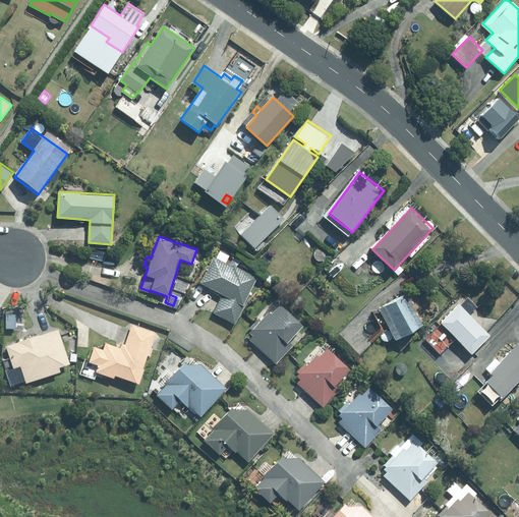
[(202,283),(223,293),(214,312),(234,324),(257,277),(215,256),(202,283)]
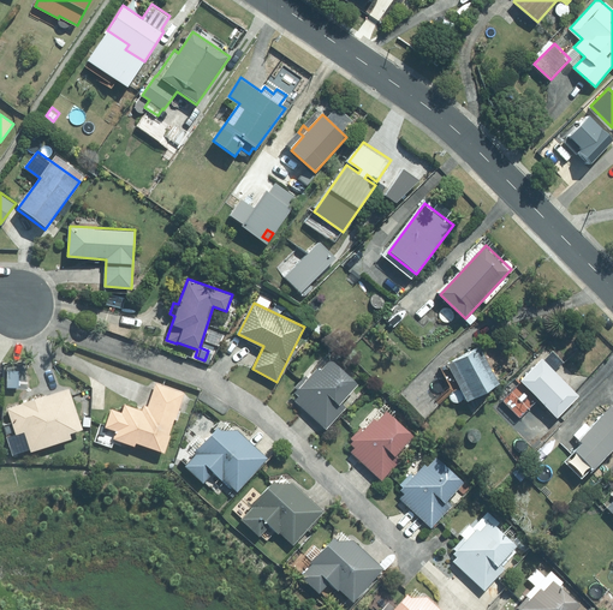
[(396,312),(391,317),(398,324),(402,320),(396,312)]
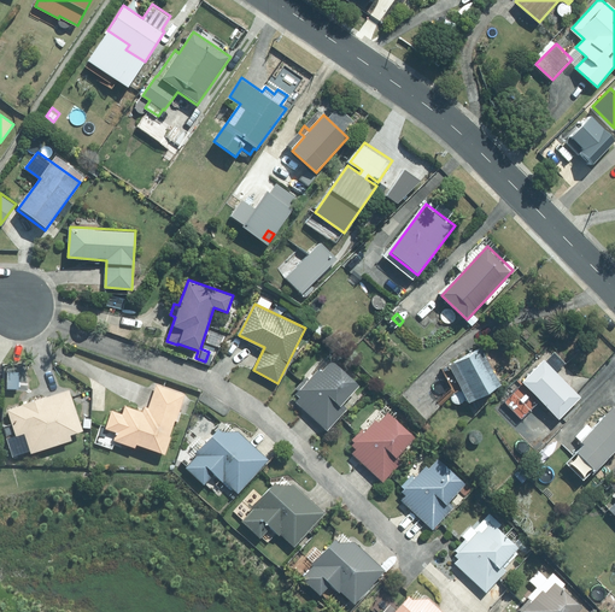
[(502,386),(481,348),(449,366),(469,404),(502,386)]
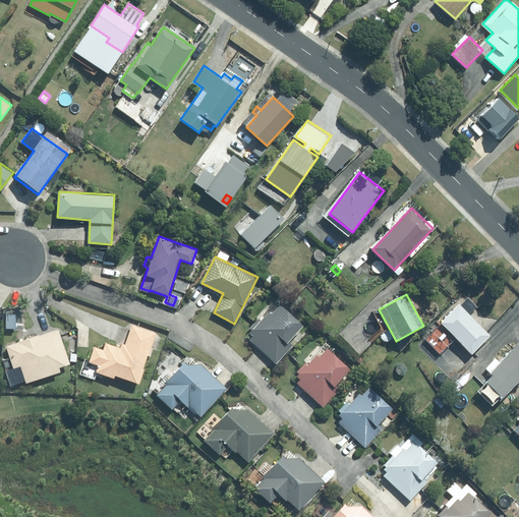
[(461,304),(426,339),(441,352),(455,338),(472,354),(492,334),(461,304)]
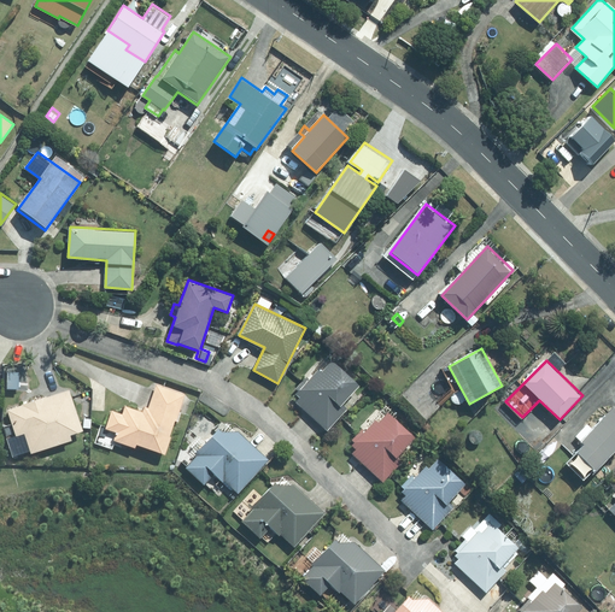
[(299,389),(297,393),(300,396),(297,401),(326,429),(347,407),(343,402),(358,387),(333,362),(322,372),(320,369),(311,378),(308,376),(297,387),(299,389)]
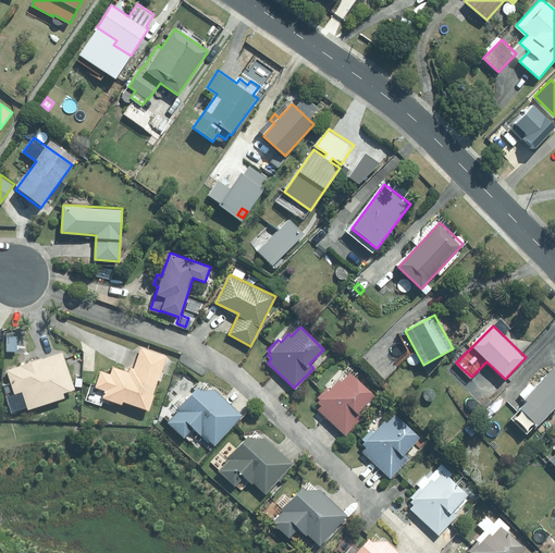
[(159,380),(168,355),(142,346),(134,367),(132,367),(130,371),(114,366),(111,373),(100,370),(95,386),(106,391),(102,398),(121,405),(122,402),(149,412),(155,394),(152,394),(158,379),(159,380)]
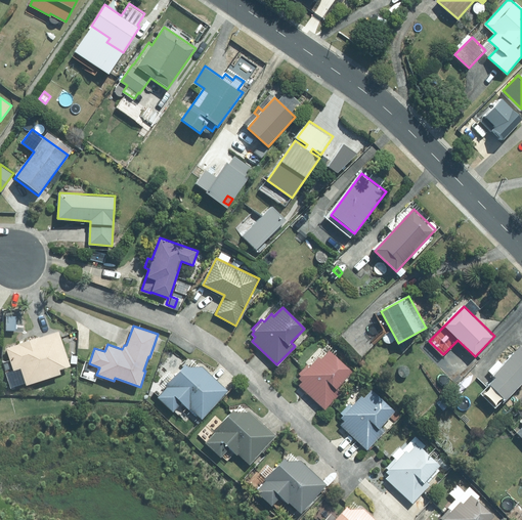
[(59,332),(6,348),(13,371),(20,369),(26,385),(60,374),(59,370),(71,366),(59,332)]
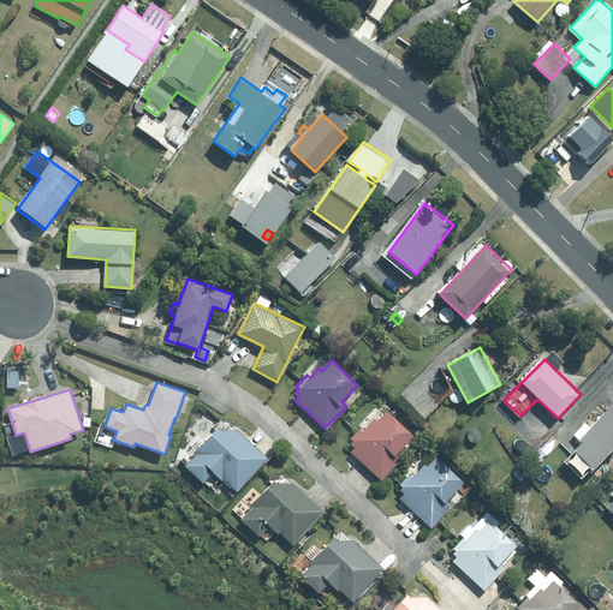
[(581,444),(564,464),(582,479),(590,470),(594,472),(612,450),(612,407),(611,406),(591,428),(585,423),(576,434),(581,438),(577,442),(581,444)]
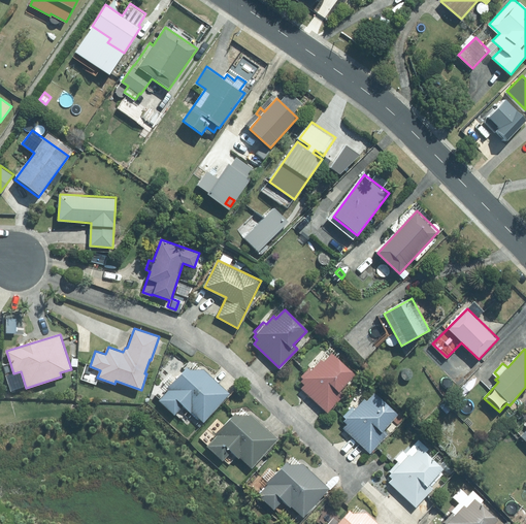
[(304,384),(301,388),(328,412),(344,393),(340,389),(354,373),(331,353),(324,362),(321,360),(314,368),(310,366),(302,375),(304,378),(301,382),(304,384)]
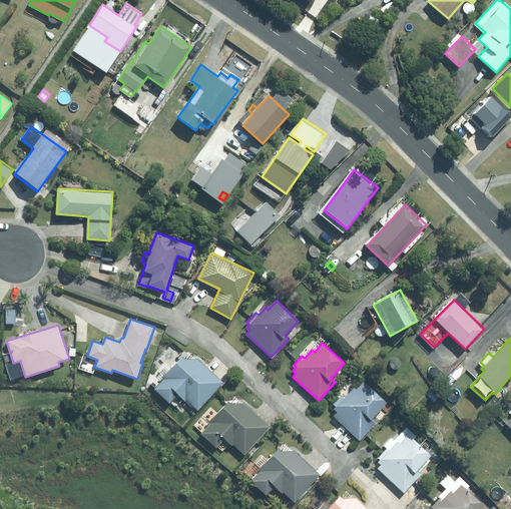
[(154,389),(169,404),(178,396),(184,402),(186,400),(196,410),(223,382),(199,359),(183,359),(182,358),(172,369),(165,362),(158,370),(163,375),(161,377),(164,379),(154,389)]
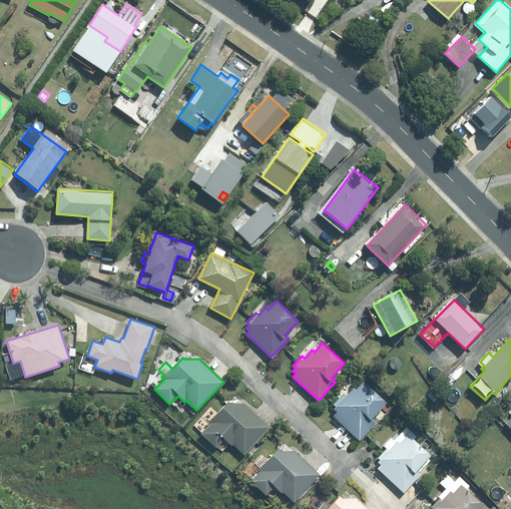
[(338,412),(335,415),(360,440),(378,421),(373,417),(387,403),(364,381),(356,390),(354,388),(346,397),(343,394),(334,404),(337,406),(335,409),(338,412)]
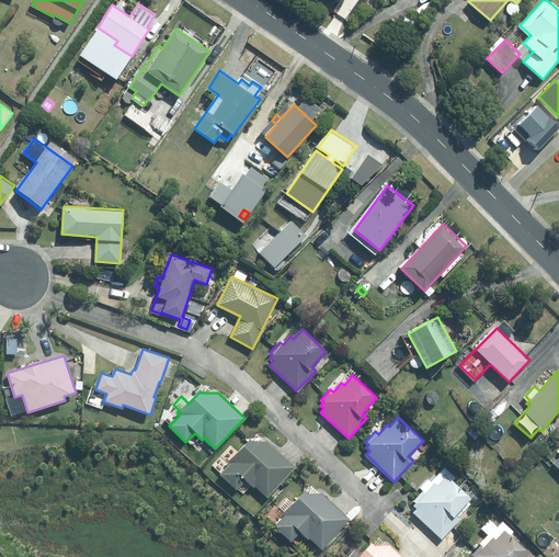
[(476,423),(469,430),(476,439),(483,431),(476,423)]
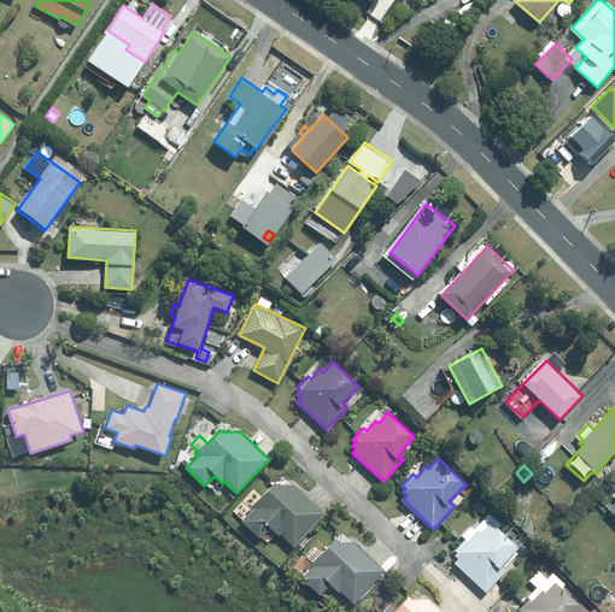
[(255,507),(242,522),(261,539),(270,528),(280,536),(281,535),(296,547),(326,512),(294,484),(277,484),(274,482),(252,506),(255,507)]
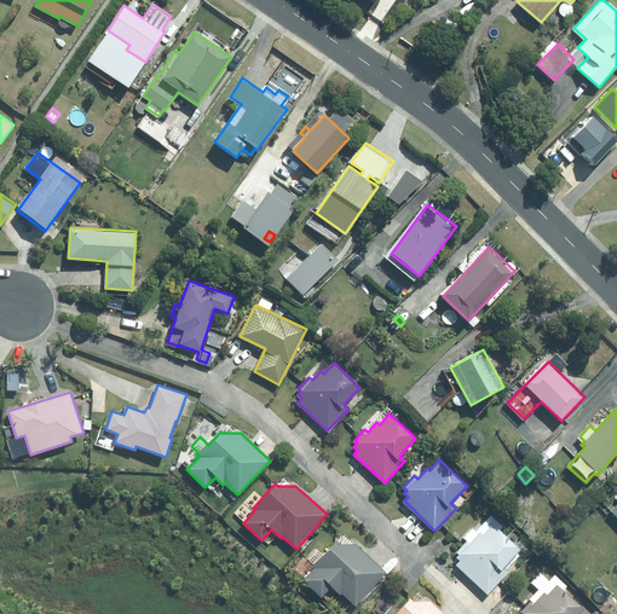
[(461,561),(457,565),(488,594),(509,572),(505,568),(520,551),(499,531),(505,525),(494,513),(456,551),(460,555),(457,557),(461,561)]
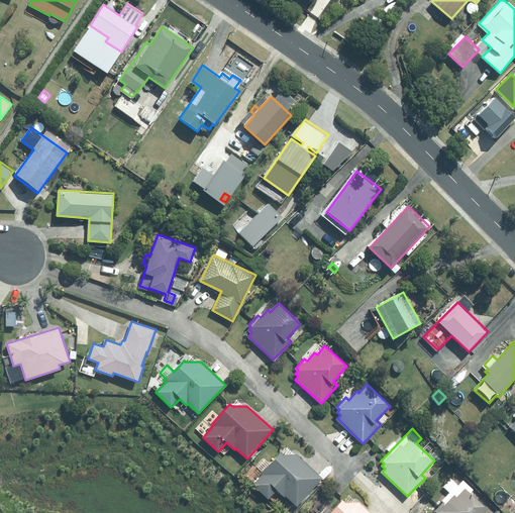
[(370,437),(361,447),(367,453),(376,443),(370,437)]
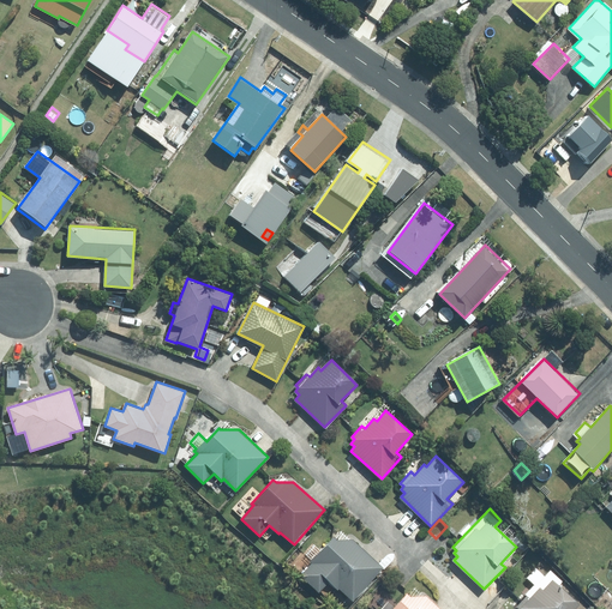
[(515,524),(508,531),(525,548),(532,542),(515,524)]
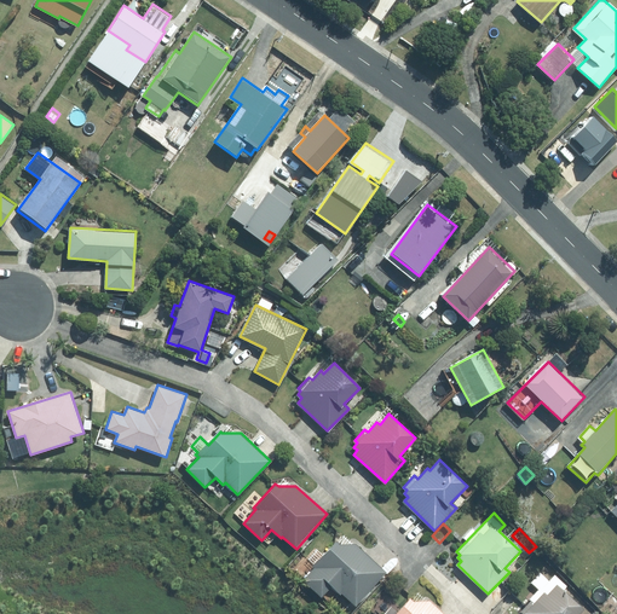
[(304,580),(322,597),(332,586),(340,595),(341,594),(356,607),(387,572),(357,544),(340,544),(336,540),(313,566),(316,567),(304,580)]
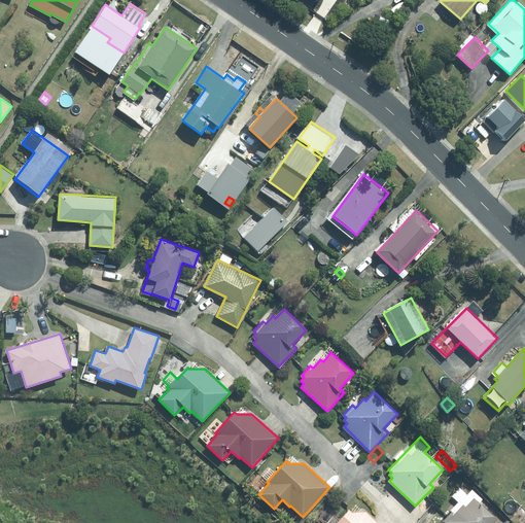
[(493,522),(496,520),(479,502),(484,497),(475,488),(461,501),(460,500),(452,510),(453,511),(444,521),(447,522),(446,522),(493,522)]
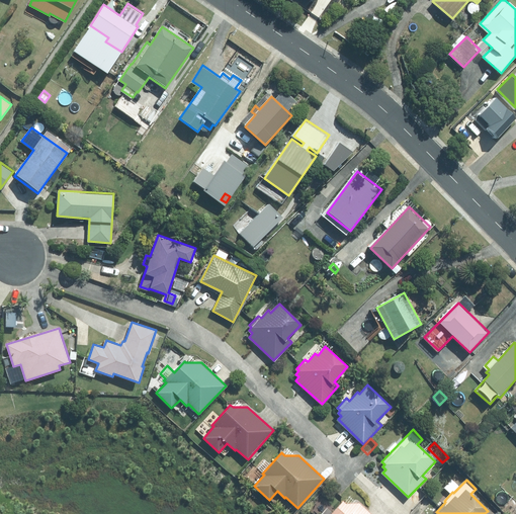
[(371,513),(358,503),(345,503),(343,502),(333,513),(328,508),(322,513),(371,513)]
